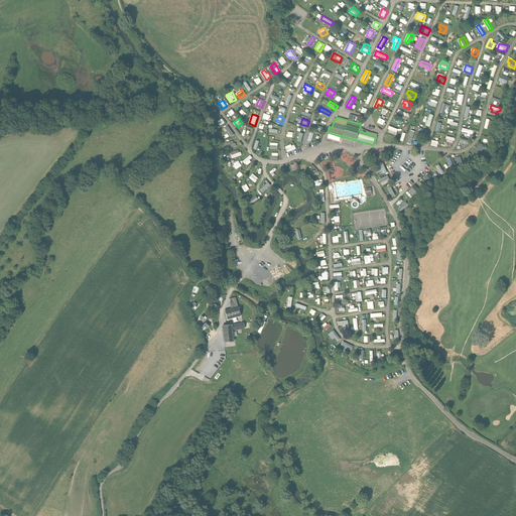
[(228,125),(225,128),(232,137),(235,134),(228,125)]
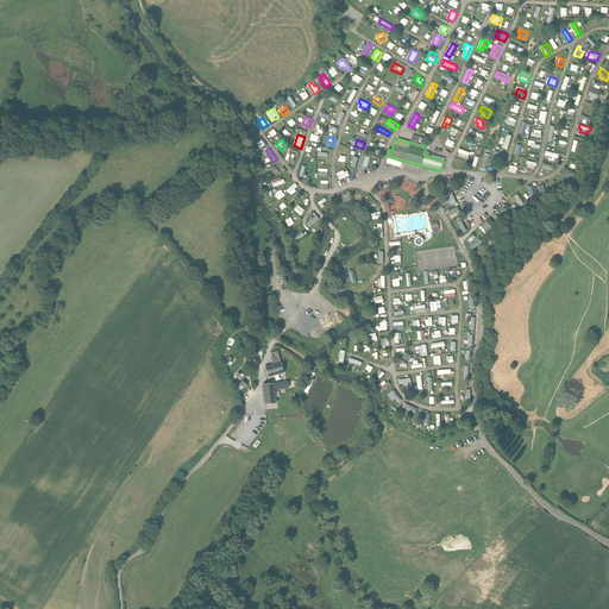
[(319,148),(318,156),(328,157),(330,152),(322,151),(322,148),(319,148)]
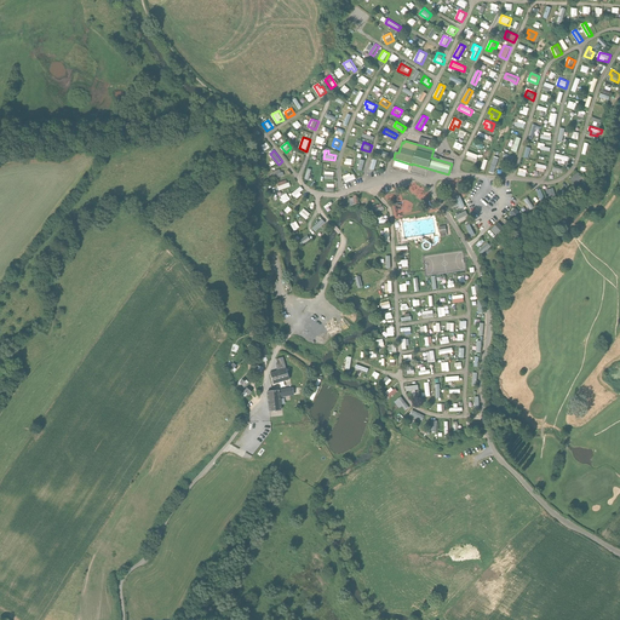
[(469,151),(466,159),(477,162),(480,154),(469,151)]
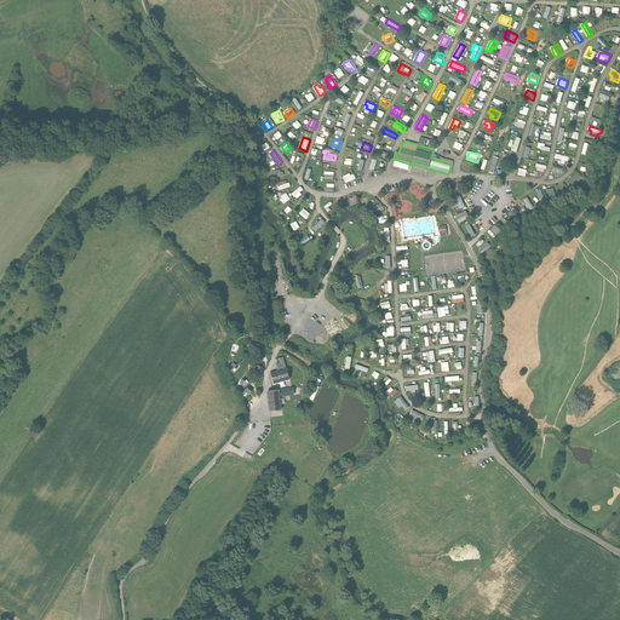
[(494,156),(489,172),(495,173),(500,158),(494,156)]
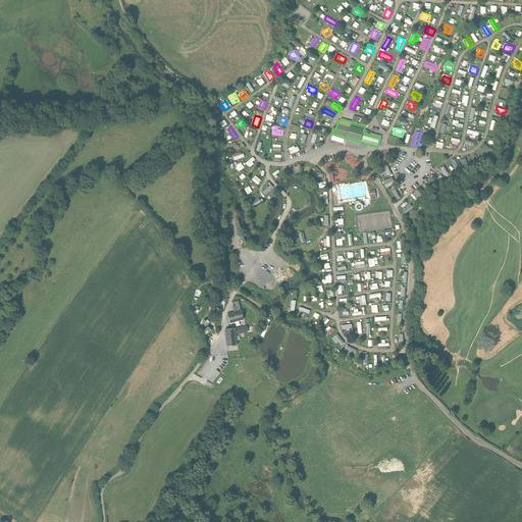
[(444,149),(445,143),(437,141),(436,147),(444,149)]
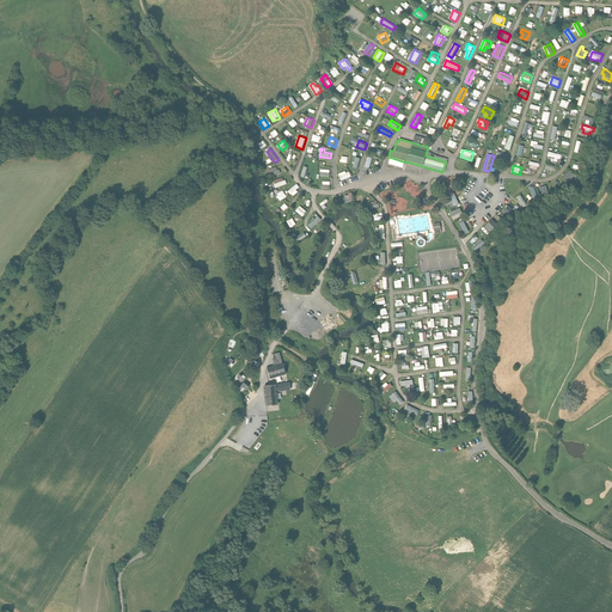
[(271,177),(280,173),(279,166),(269,170),(271,177)]
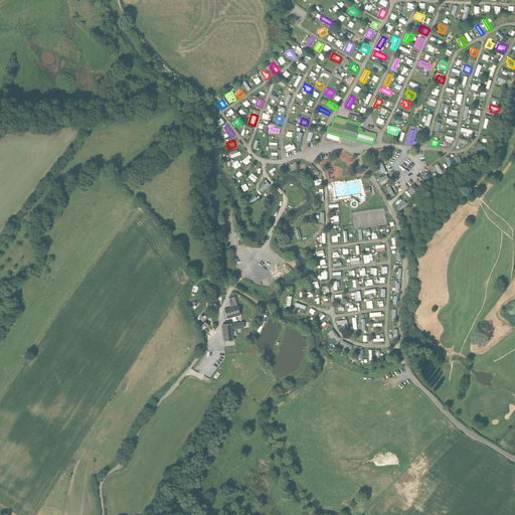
[(480,154),(485,148),(480,143),(475,149),(480,154)]
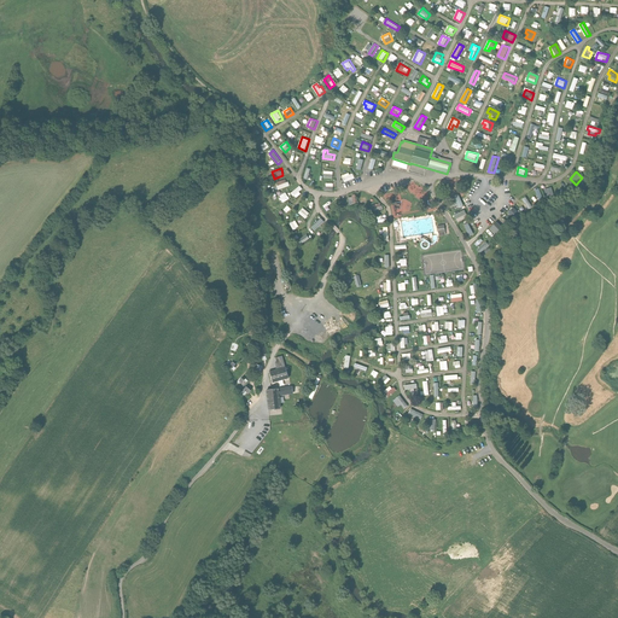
[(291,186),(290,181),(287,182),(286,180),(277,182),(279,191),(291,186)]
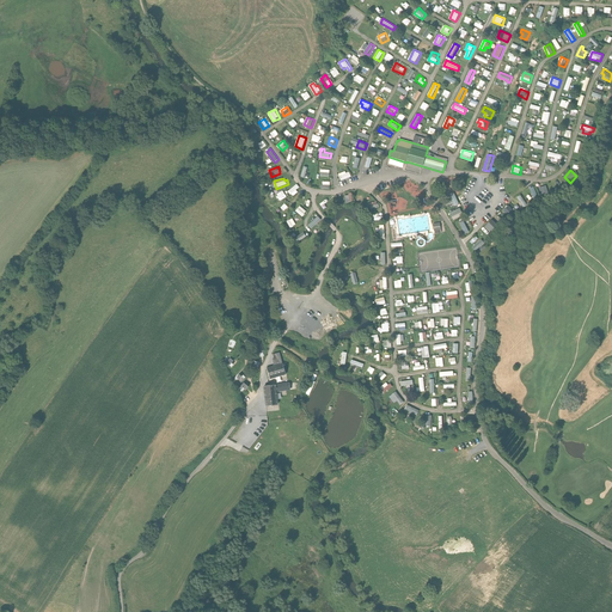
[(298,190),(300,187),(298,183),(289,190),(294,196),(299,191),(298,190)]
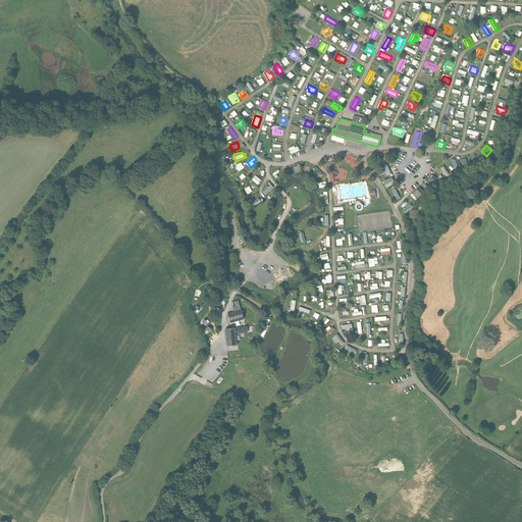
[(239,168),(236,169),(238,172),(245,168),(242,163),(237,166),(239,168)]
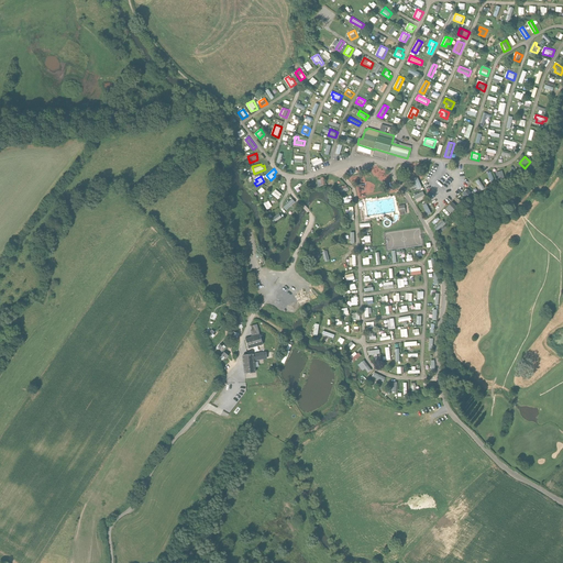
[(414,178),(419,189),(423,187),(418,176),(414,178)]
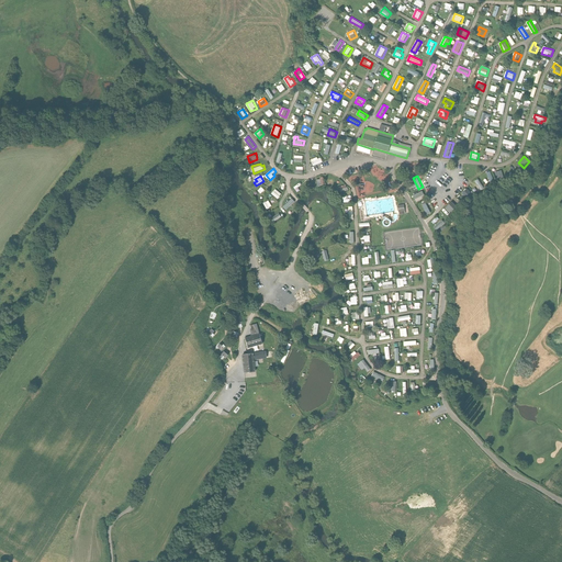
[(481,191),(485,189),(479,178),(475,180),(481,191)]
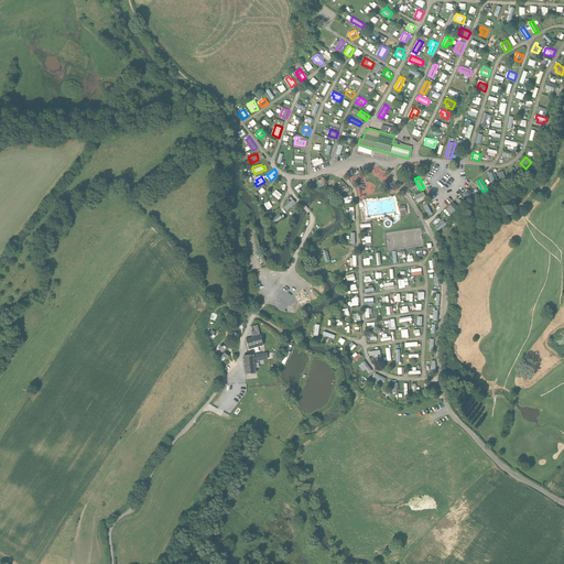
[(464,194),(469,199),(475,195),(469,188),(464,194)]
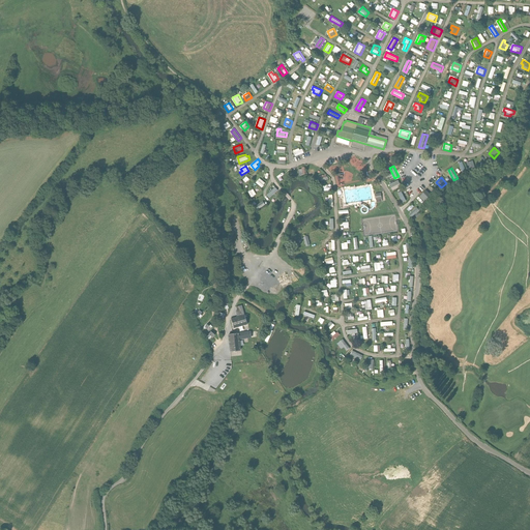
[(265,184),(260,179),(257,182),(263,187),(265,184)]
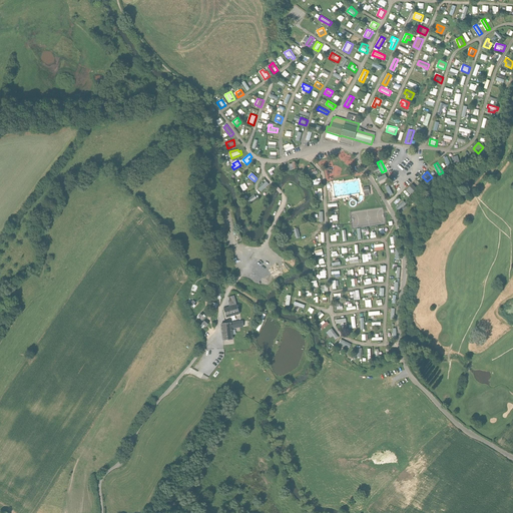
[(385,174),(378,177),(381,184),(388,181),(385,174)]
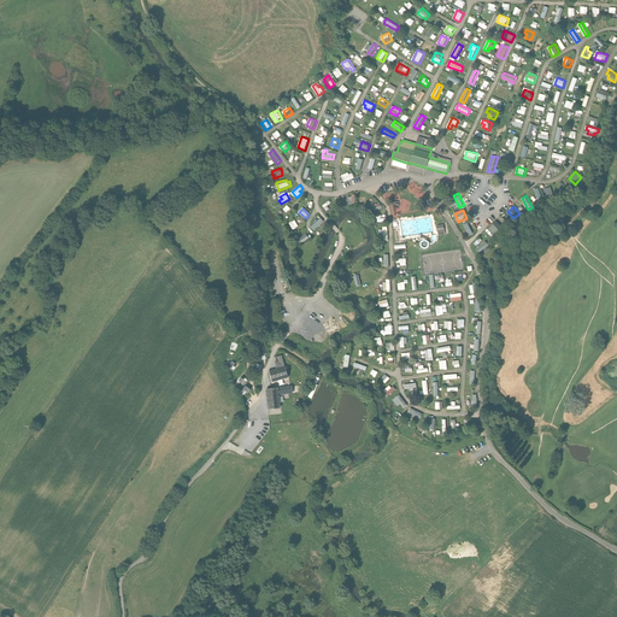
[(311,227),(315,230),(324,221),(321,217),(311,227)]
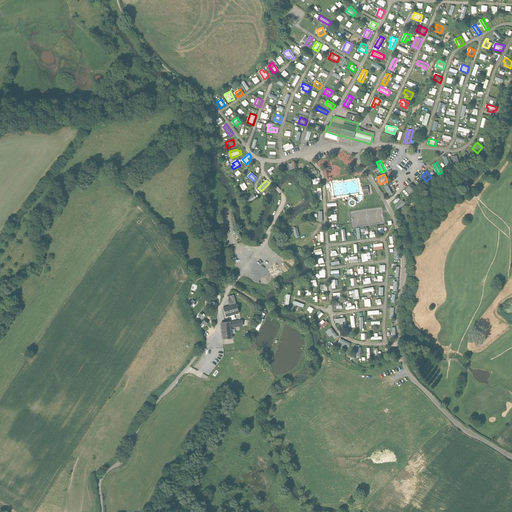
[(406,189),(410,193),(416,186),(411,183),(406,189)]
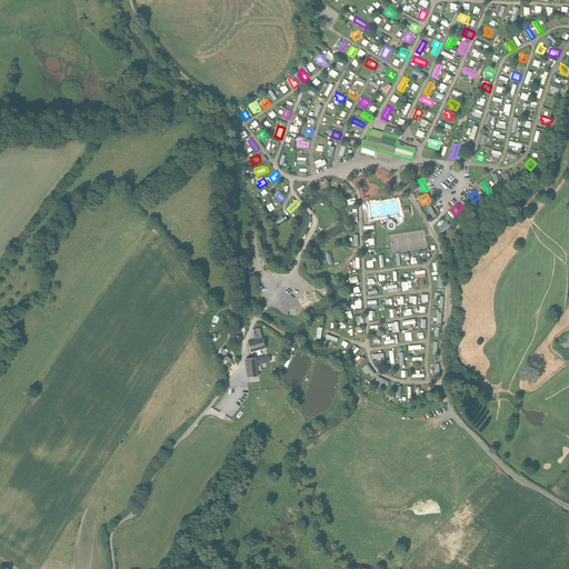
[(433,217),(437,215),(432,205),(428,207),(433,217)]
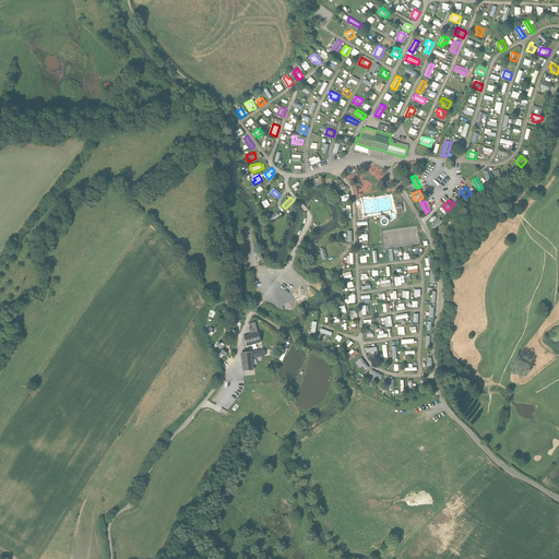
[(270,217),(273,221),(281,215),(278,212),(270,217)]
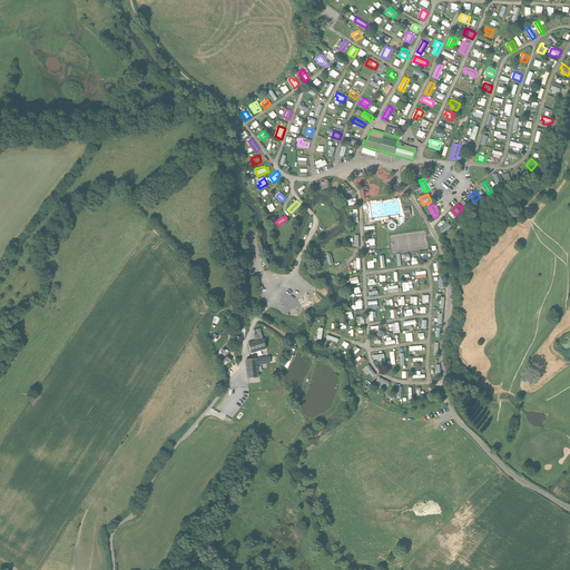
[(449,223),(440,229),(443,233),(451,226),(449,223)]
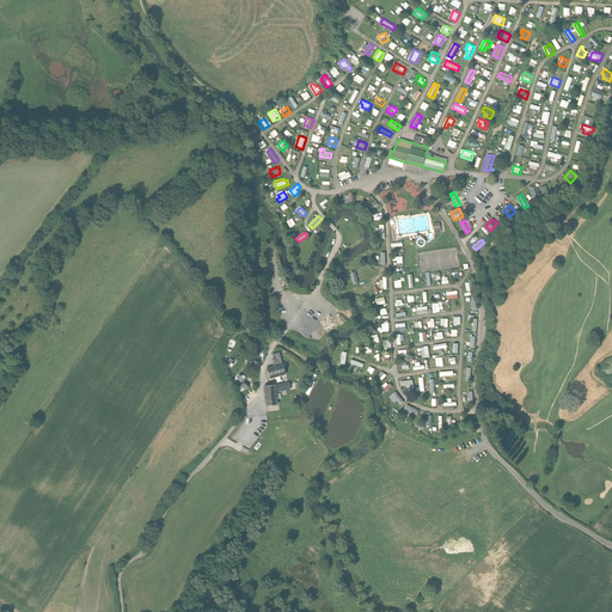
[(367,282),(355,287),(357,294),(369,289),(367,282)]
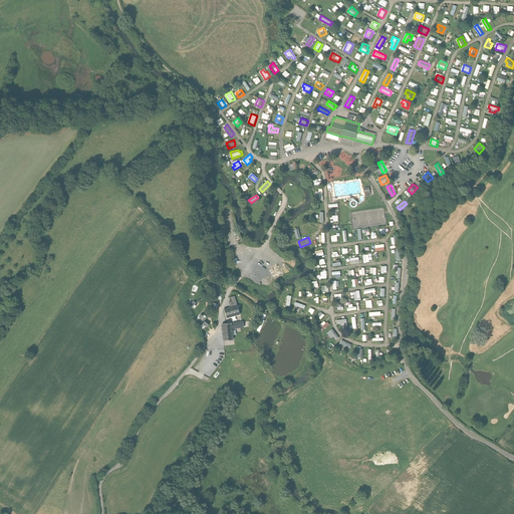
[(231,307),(238,305),(235,297),(230,298),(231,301),(229,302),(231,307)]
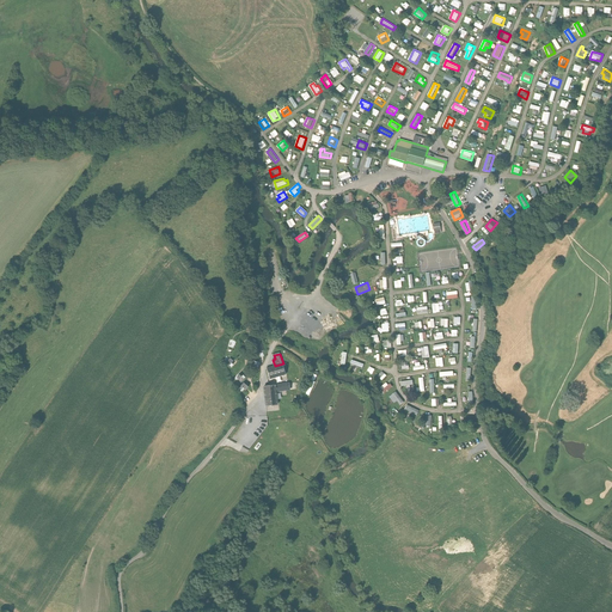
[(267,368),(270,379),(286,375),(283,363),(275,366),(267,368)]
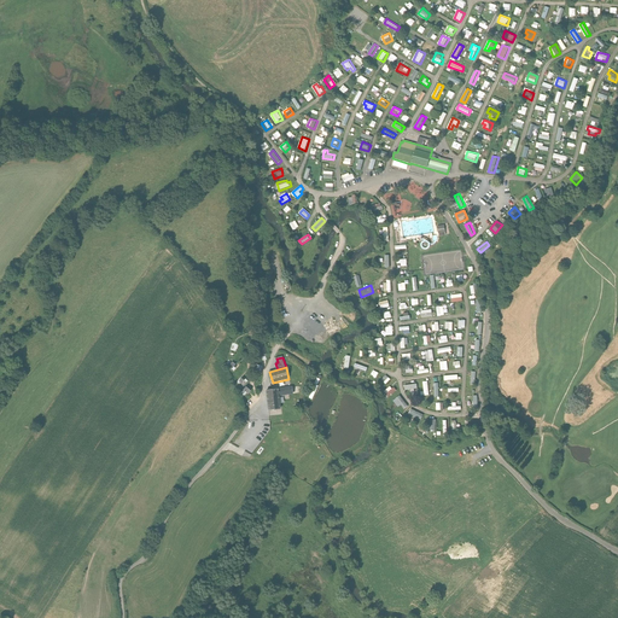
[(375,380),(380,373),(373,369),(369,378),(375,380)]
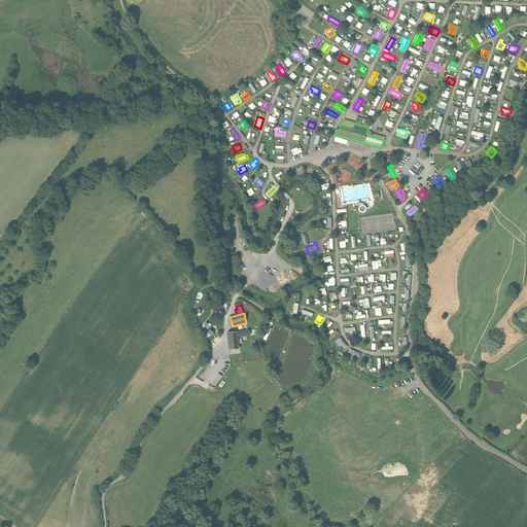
[(339,332),(337,329),(335,330),(334,328),(327,334),(331,338),(339,332)]
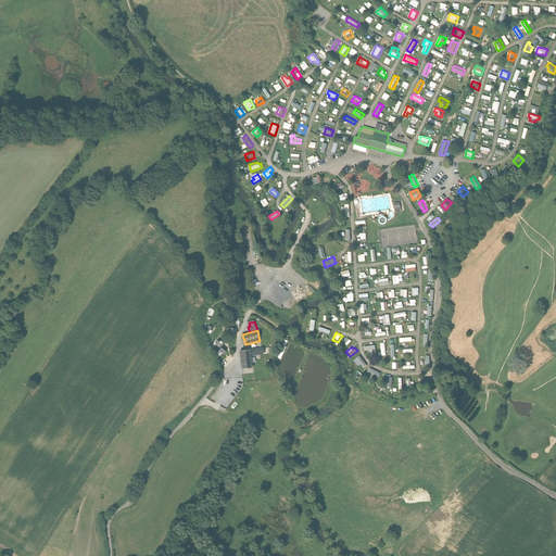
[(263,348),(239,351),(240,358),(241,369),(252,368),(251,356),(264,354),(263,348)]
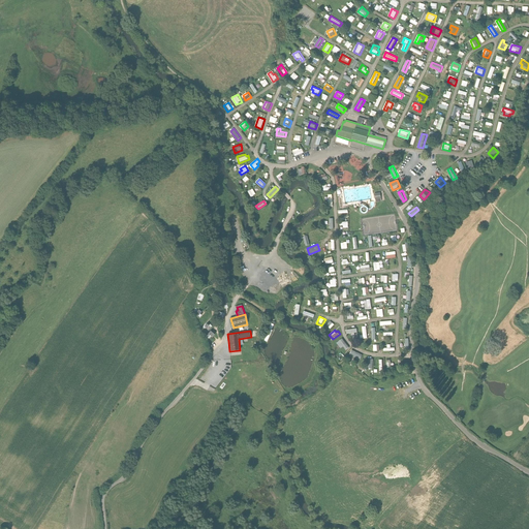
[(343,338),(337,342),(341,348),(344,346),(346,349),(349,347),(343,338)]
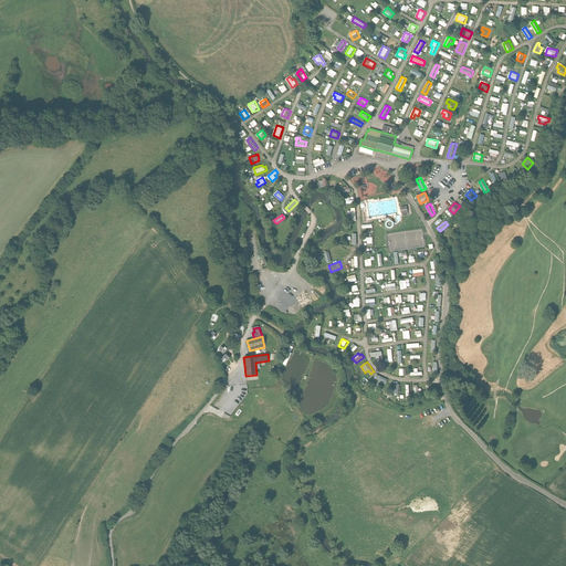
[(387,384),(388,379),(377,374),(375,378),(387,384)]
